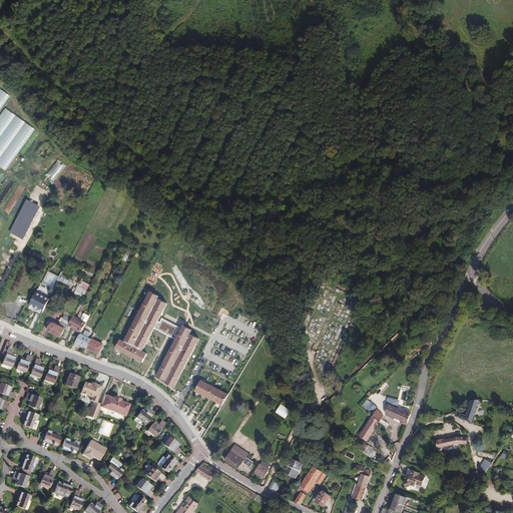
[(94,273),(84,268),(82,272),(92,277),(94,273)]
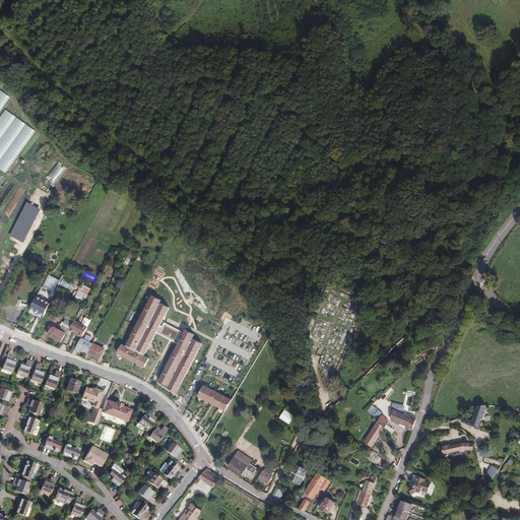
[(74,282),(62,278),(59,286),(71,291),(74,282)]
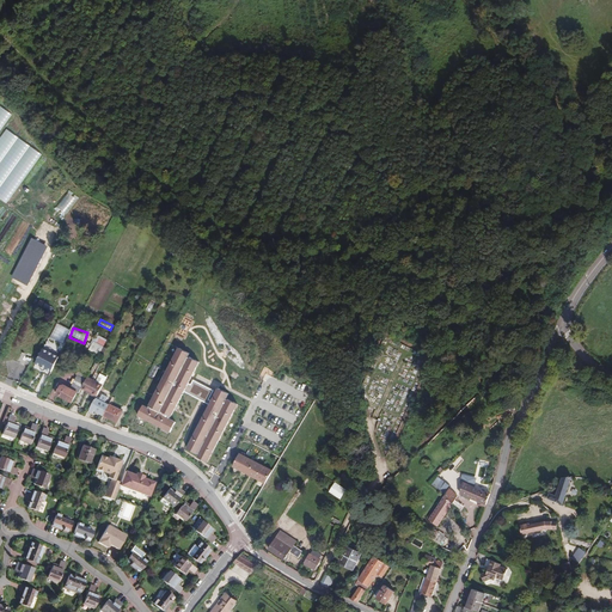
[(104,347),(108,340),(97,334),(93,341),(104,347)]
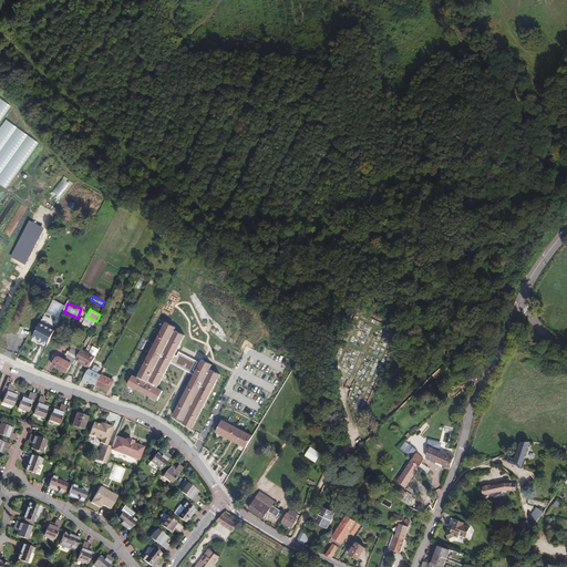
[(92,329),(96,321),(86,316),(85,318),(82,317),(79,322),(92,329)]
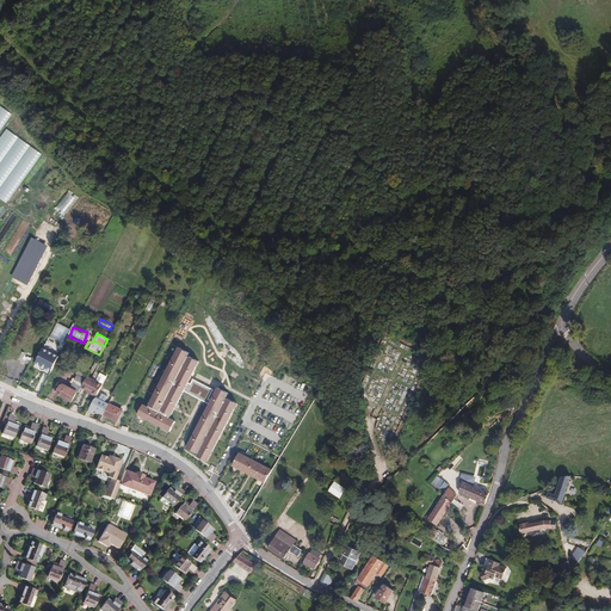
[(179,347),(148,407),(143,405),(139,415),(171,431),(176,421),(170,418),(184,392),(189,382),(199,362),(187,356),(190,353),(179,347)]
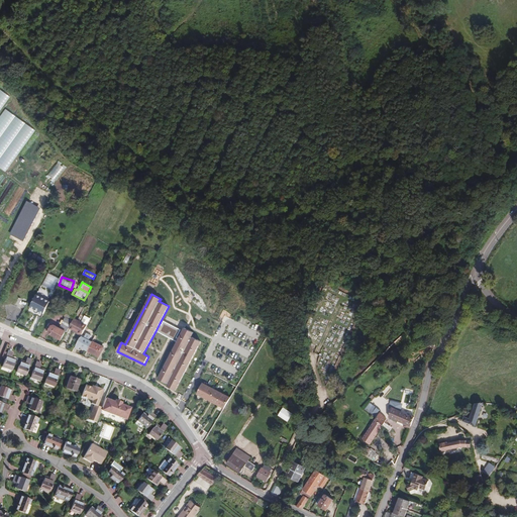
[(21,299),(19,295),(14,306),(10,304),(1,317),(16,323),(28,301),(24,298),(21,299)]
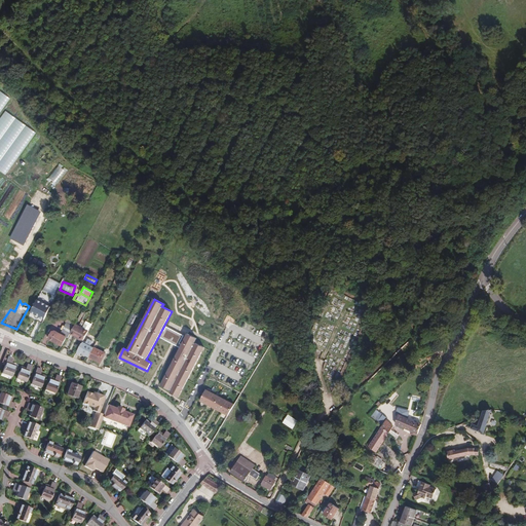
[(45,317),(50,307),(37,300),(31,312),(44,320),(45,317)]
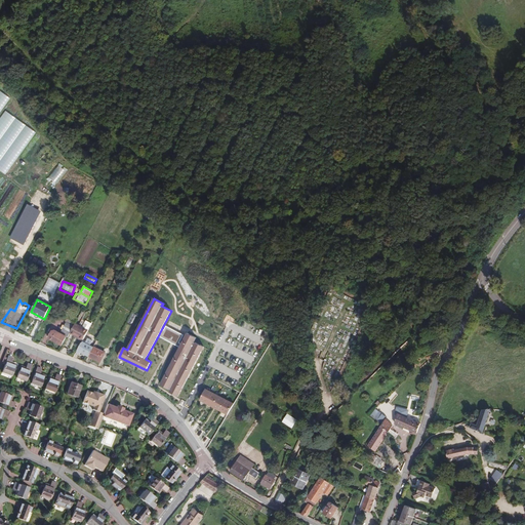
[(49,338),(63,346),(67,337),(68,338),(70,333),(74,326),(73,326),(71,325),(73,322),(69,320),(62,333),(55,330),(52,331),(49,338)]
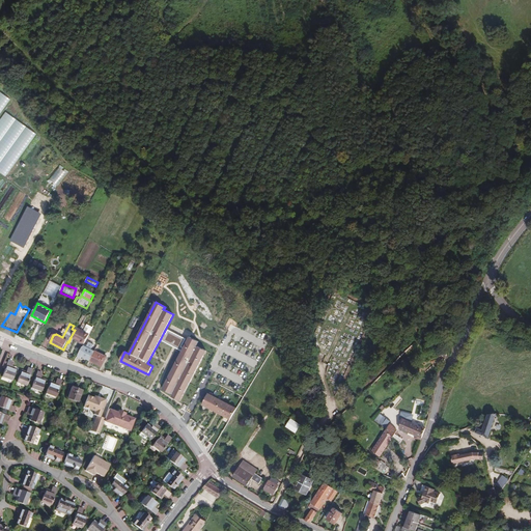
[(84,332),(76,328),(75,330),(71,337),(76,340),(77,339),(85,343),(89,335),(93,328),(87,325),(84,332)]
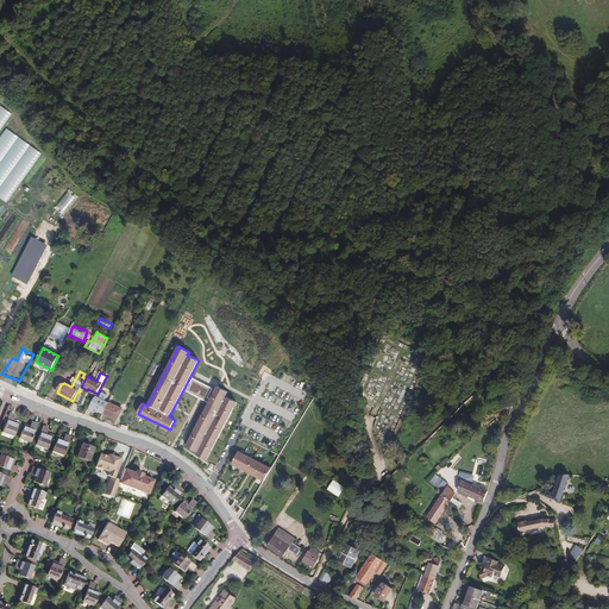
[(188,381),(183,390),(206,402),(213,388),(193,378),(190,383),(188,381)]
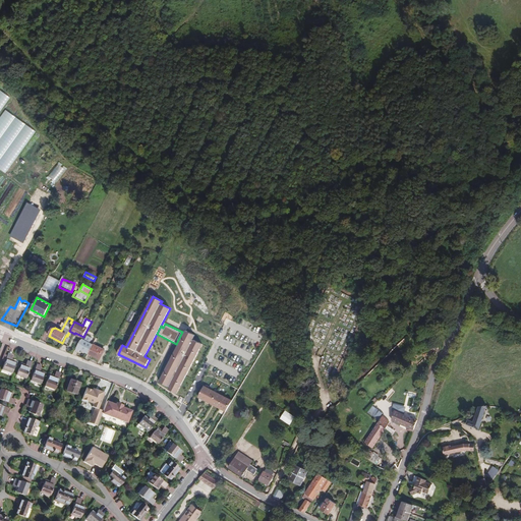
[(186,331),(160,382),(170,387),(169,389),(177,393),(203,344),(193,339),(194,336),(186,331)]
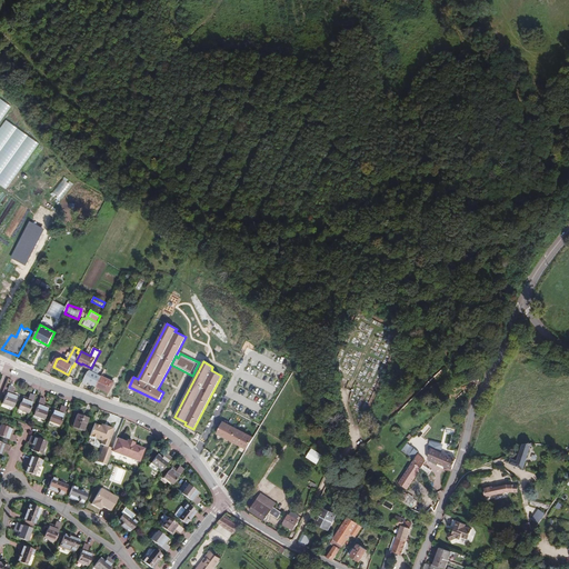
[(88,381),(97,386),(101,377),(97,375),(99,370),(96,368),(93,371),(90,369),(90,370),(89,371),(83,382),(86,383),(88,381)]
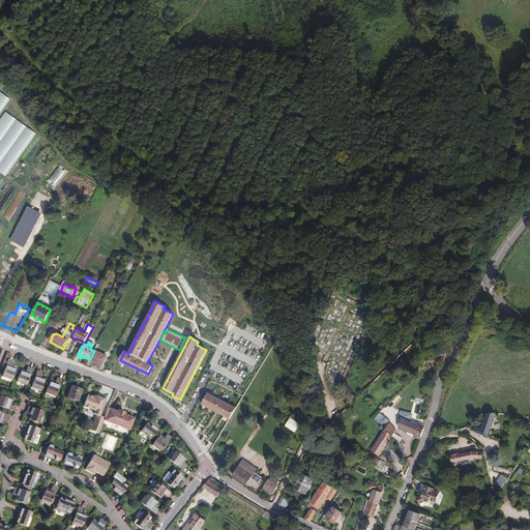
[(107,356),(94,350),(94,351),(90,359),(101,365),(107,356)]
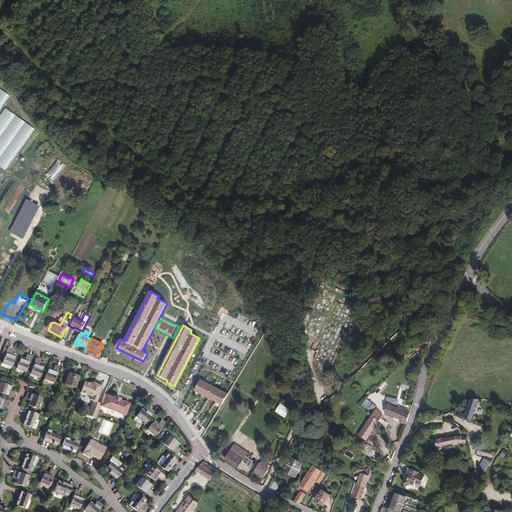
[(11,354),(12,349),(8,348),(2,363),(11,366),(15,356),(11,354)]
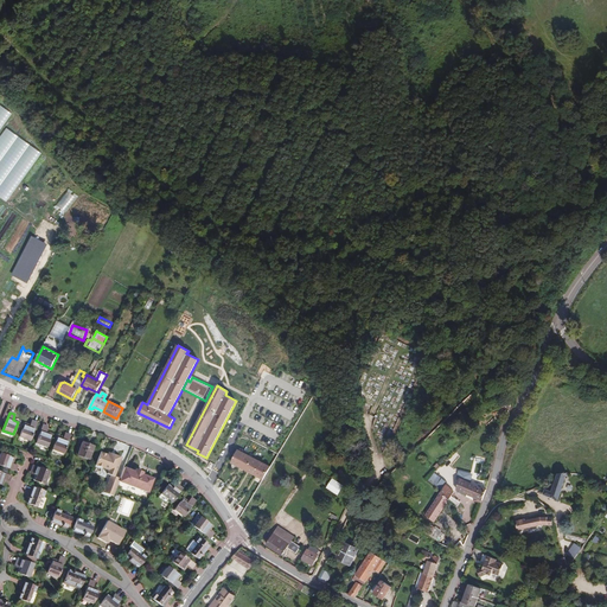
[(30,441),(37,422),(32,420),(30,426),(24,423),(19,436),(30,441)]
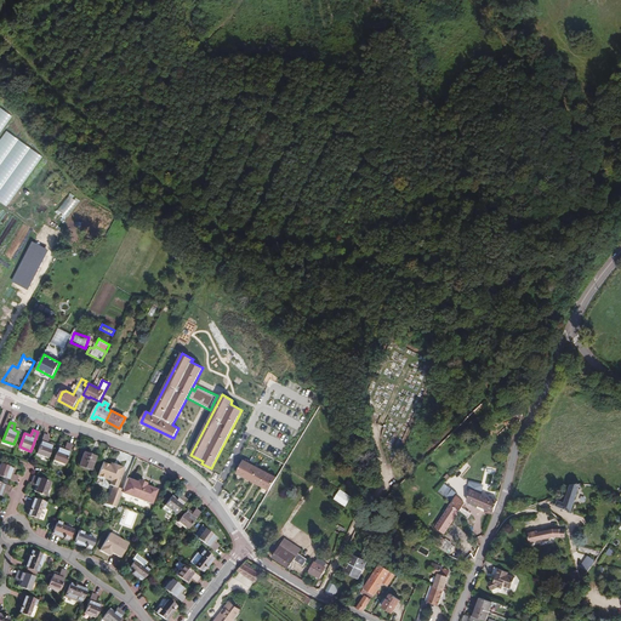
[(47,442),(50,437),(44,434),(36,454),(49,457),(53,444),(47,442)]
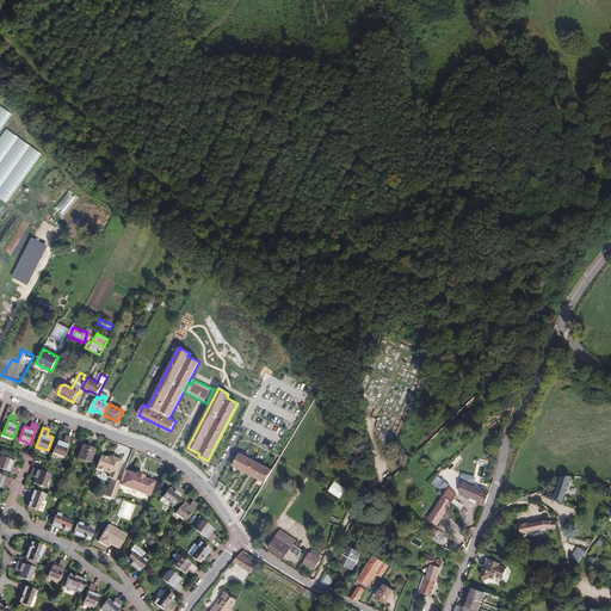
[(63,442),(57,439),(53,452),(63,456),(71,438),(66,436),(63,442)]
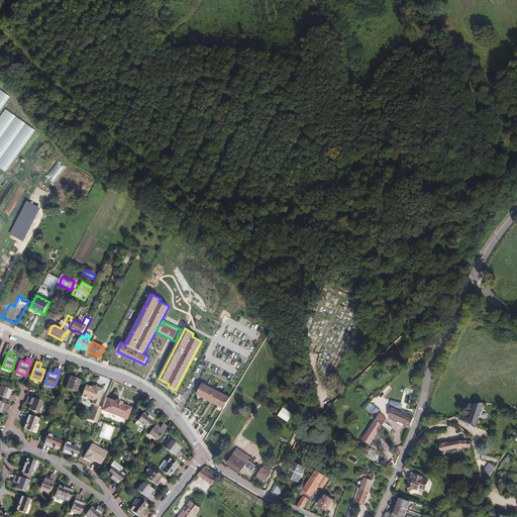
[(75,391),(79,380),(70,377),(66,388),(75,391)]
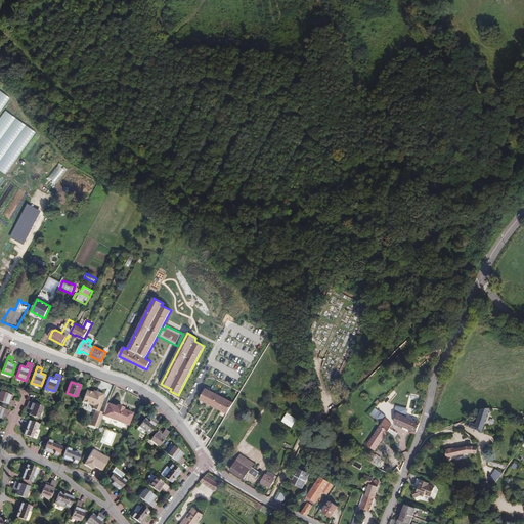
[(207,403),(212,392),(206,389),(200,399),(207,403)]
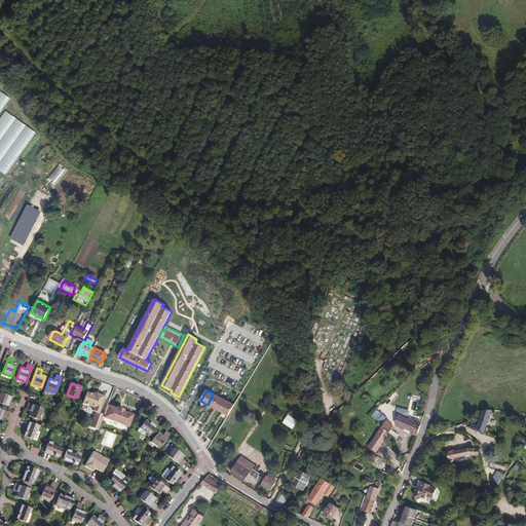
[(100,413),(107,397),(94,391),(94,393),(87,391),(82,403),(94,408),(92,411),(95,411),(100,413)]
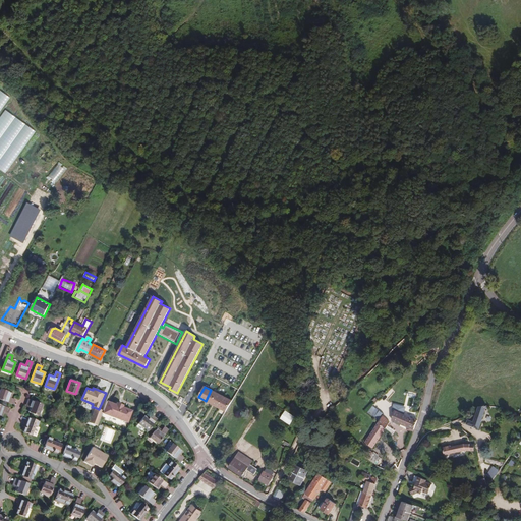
[(10,398),(12,393),(2,389),(0,392),(0,399),(13,404),(15,400),(10,398)]
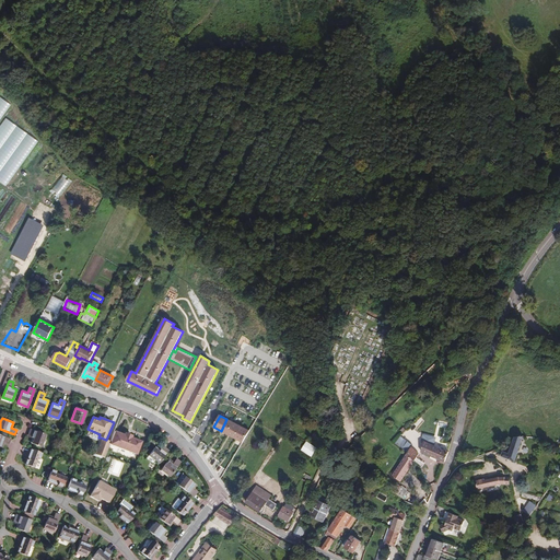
[(228,434),(234,423),(226,419),(221,431),(228,434)]
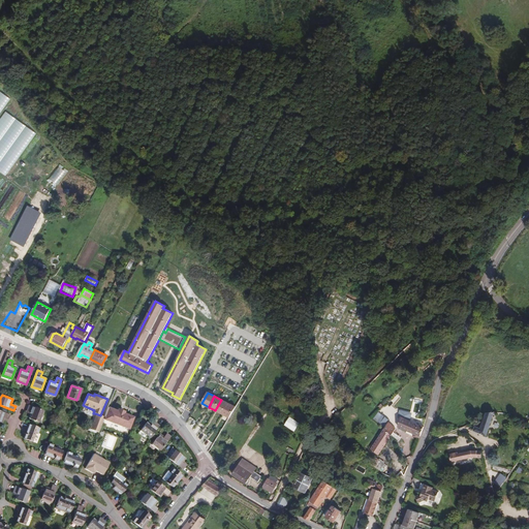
[(222,414),(227,403),(221,400),(215,410),(222,414)]
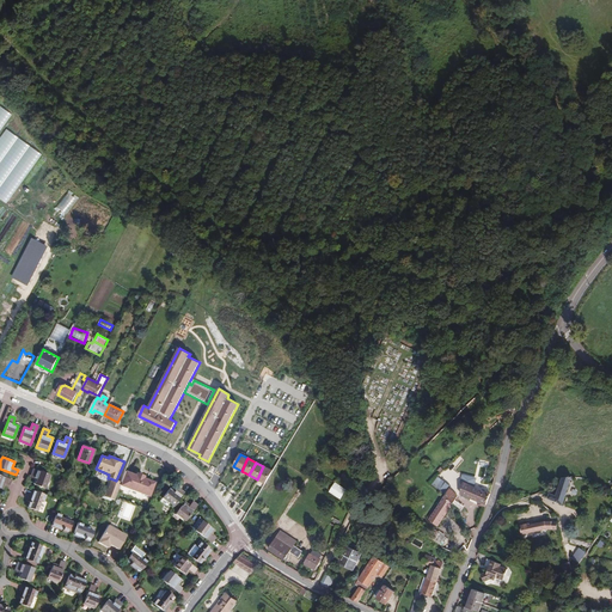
[(263,466),(257,479),(265,483),(273,471),(263,466)]
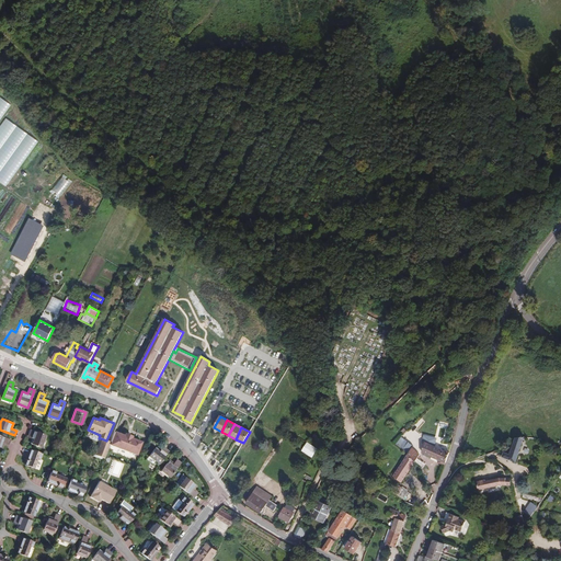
[(32,435),(31,438),(34,439),(32,444),(42,448),(46,436),(31,430),(29,435),(32,435)]
